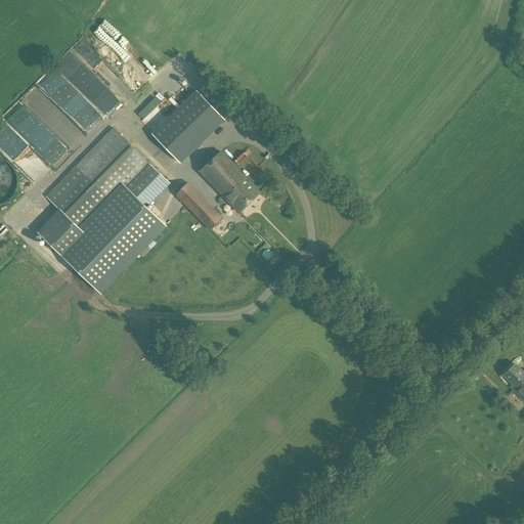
[(197,90),(151,134),(169,151),(181,164),(225,120),(197,90)]
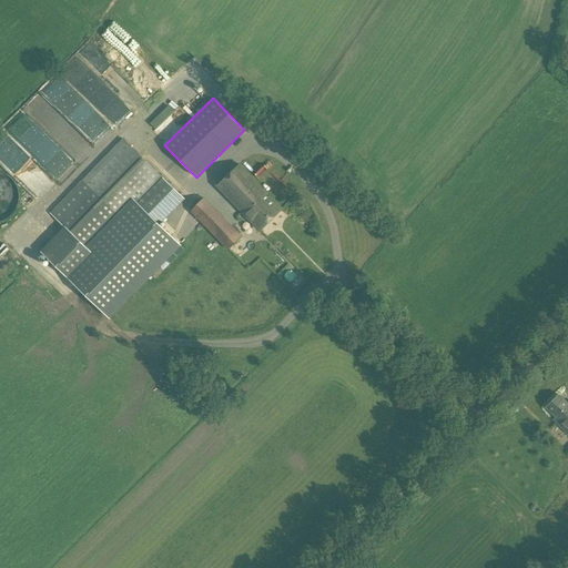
[(51,213),(67,229),(43,253),(109,316),(180,244),(159,225),(184,199),(168,183),(161,190),(155,185),(163,179),(123,140),(51,213)]
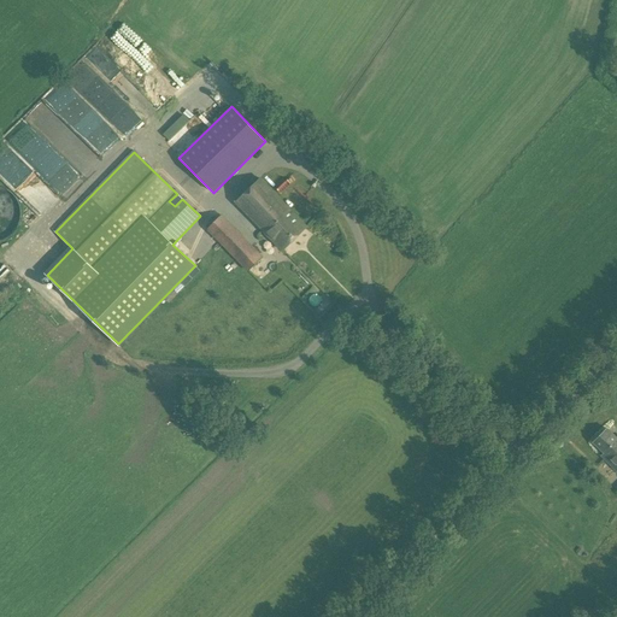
[(282,251),(306,227),(260,178),(236,203),(282,251)]
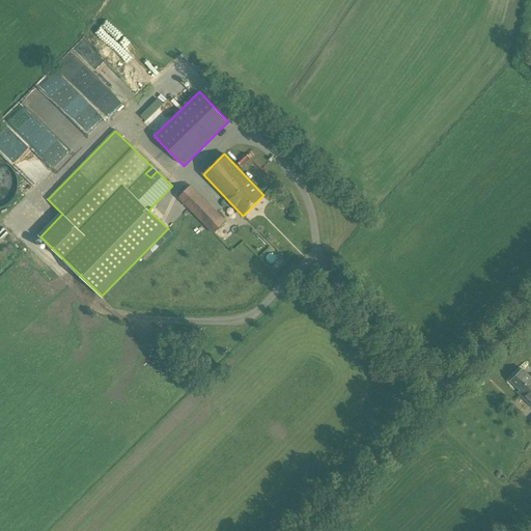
[(0,206),(1,206),(3,205),(6,204),(8,203),(9,201),(11,199),(14,197),(15,195),(16,193),(17,191),(17,188),(18,186),(18,184),(17,180),(17,178),(16,175),(15,173),(14,171),(12,169),(10,167),(8,166),(6,164),(4,163),(2,162),(0,161),(0,206)]
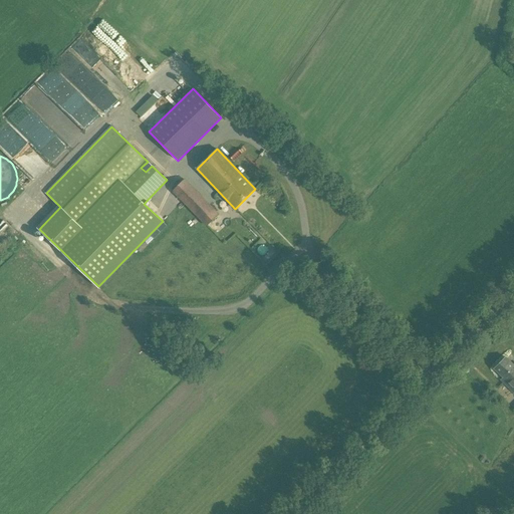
[(207,226),(218,215),(185,180),(174,191),(207,226)]
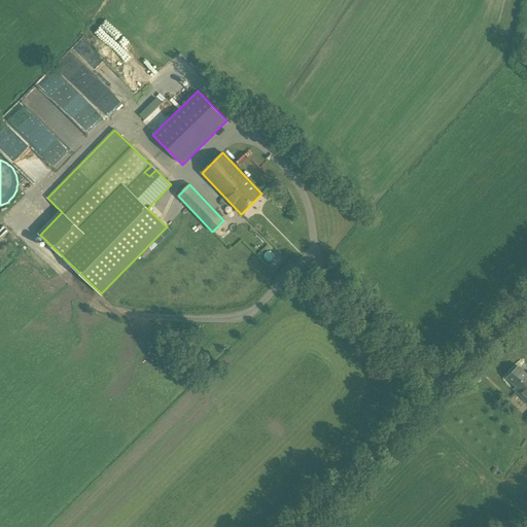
[(526,374),(519,366),(507,379),(517,387),(514,389),(526,401),(526,374)]
